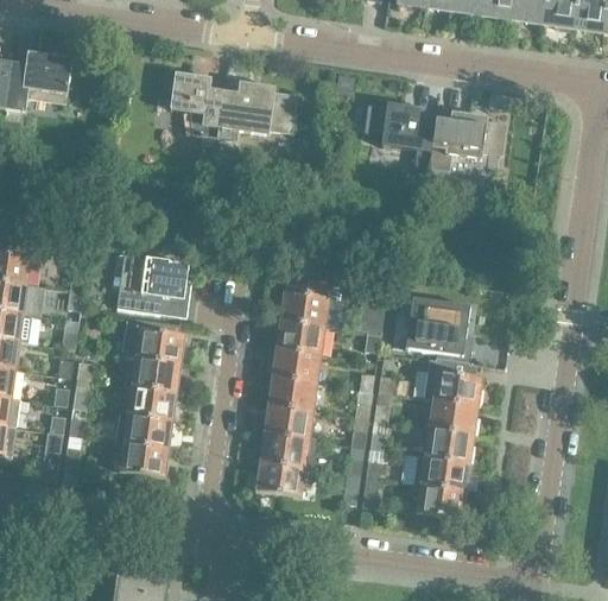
[(486,13),(487,0),(457,0),(456,8),(486,13)]
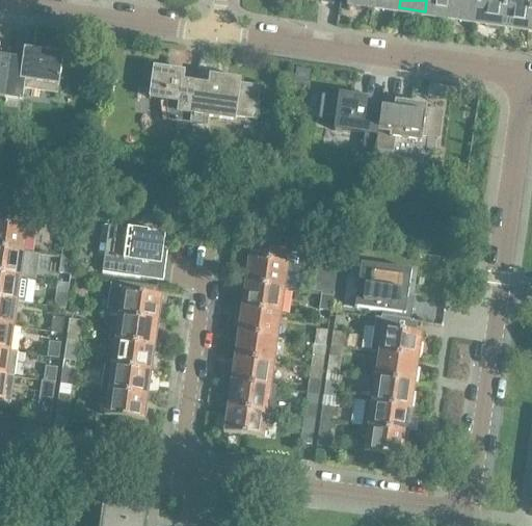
[(450,16),(452,0),(426,0),(425,11),(450,16)]
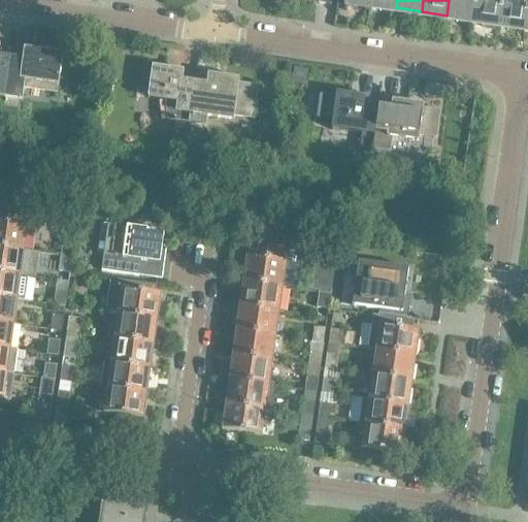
[(472,19),(474,0),(449,0),(447,15),(472,19)]
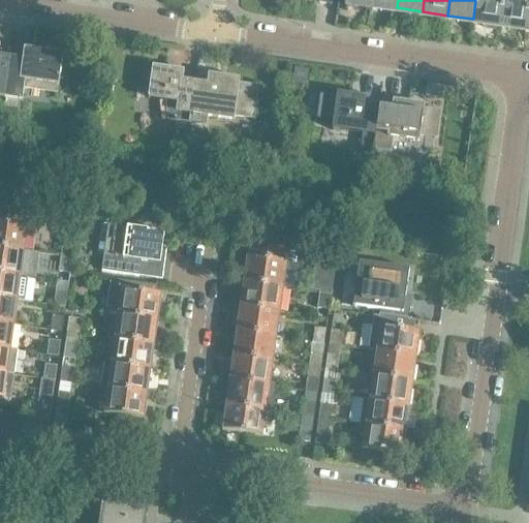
[(499,23),(501,0),(475,0),(473,19),(499,23)]
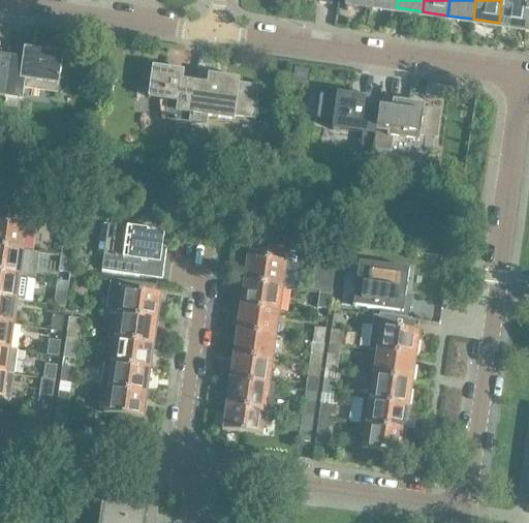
[(524,26),(527,0),(501,0),(499,23),(524,26)]
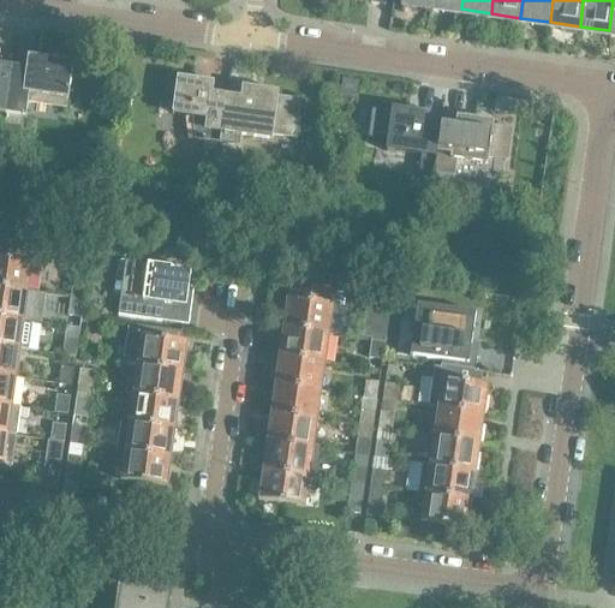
[(12,60),(11,66),(6,108),(4,125),(13,126),(13,119),(23,120),(24,111),(27,111),(29,95),(66,100),(73,57),(28,49),(25,63),(12,60)]
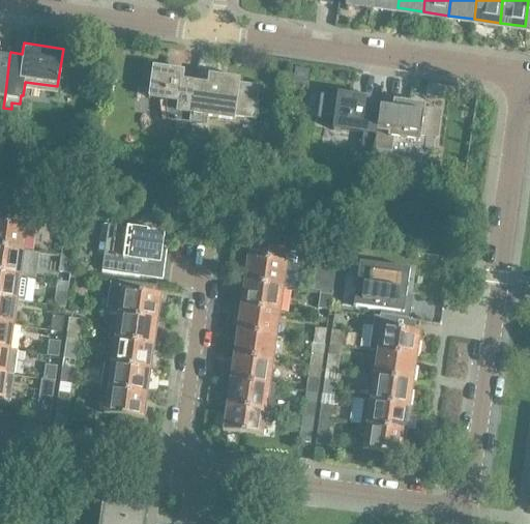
[(0,92),(5,93),(9,57),(10,52),(0,50),(0,92)]
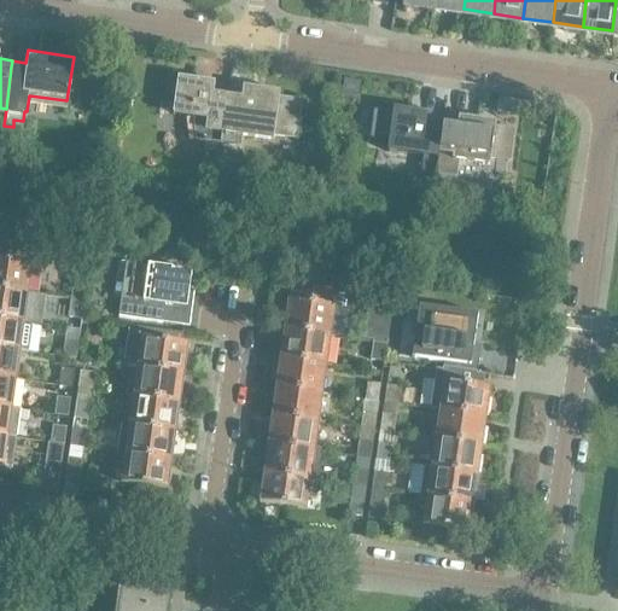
[(220,146),(221,139),(227,98),(228,89),(214,87),(215,76),(178,71),(174,95),(173,111),(192,114),(196,135),(209,137),(208,144),(220,146)]
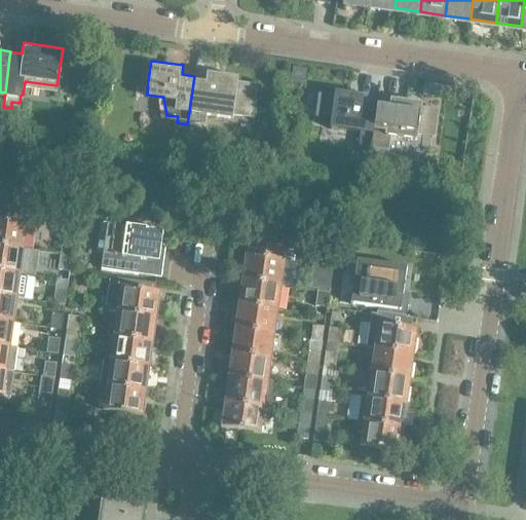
[(291,61),(289,78),(304,80),(306,63),(291,61)]
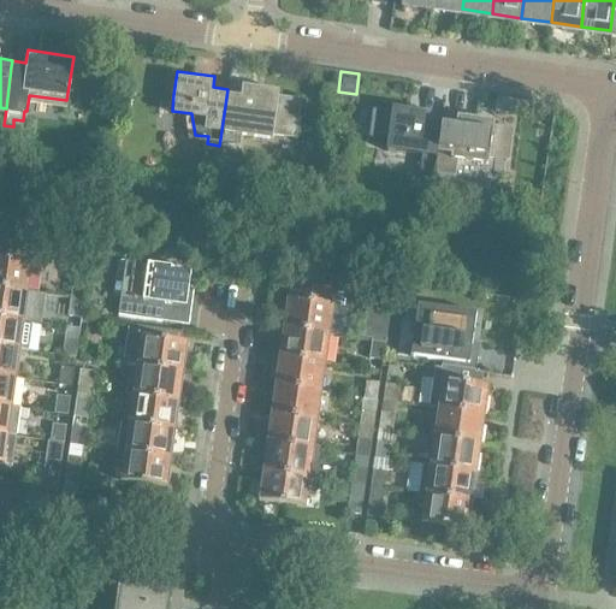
[(227,89),(226,98),(220,139),(246,142),(248,122),(272,124),(272,129),(296,132),(296,126),(298,128),(301,113),(298,112),(301,94),(278,90),(279,86),(242,81),(241,92),(227,89)]
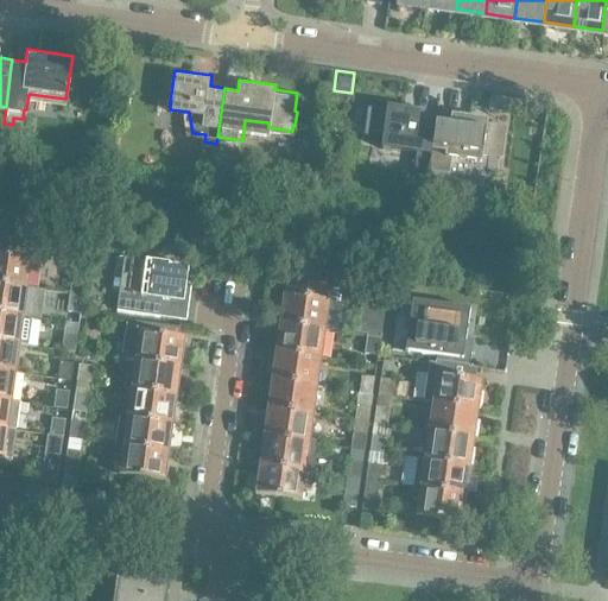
[(429,166),(436,118),(422,116),(423,106),(386,100),(381,137),(382,137),(381,141),(412,146),(410,164),(429,166)]
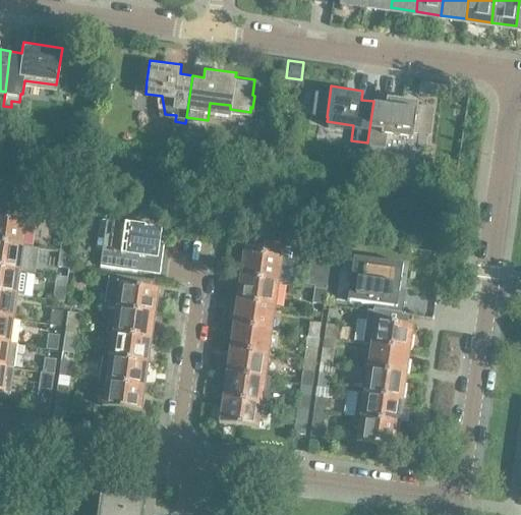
[(385,103),(373,101),(367,142),(384,146),(386,130),(412,134),(413,128),(428,126),(426,103),(417,102),(417,98),(387,94),(385,103)]
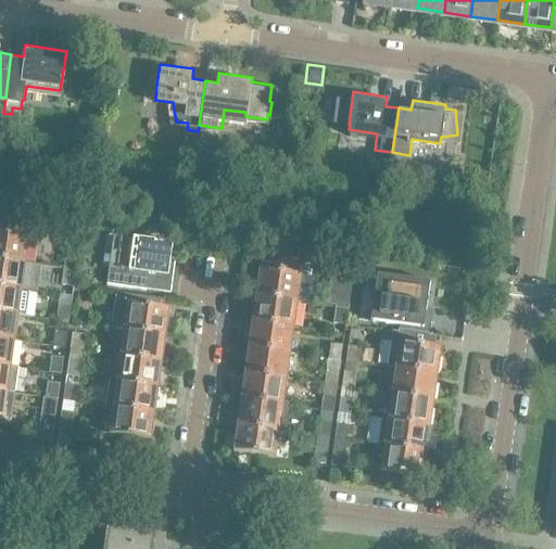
[(0,254),(23,257),(27,232),(28,232),(29,231),(0,227),(0,254)]
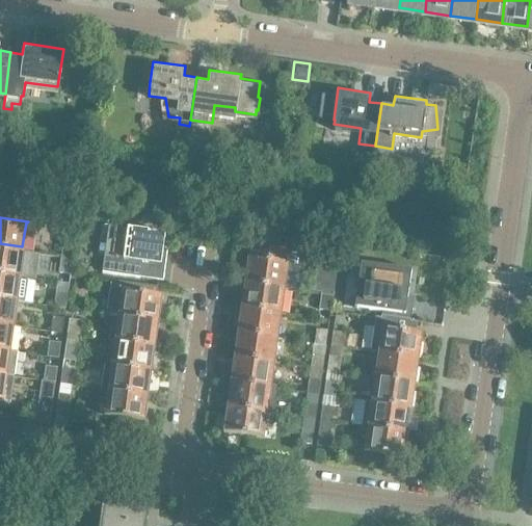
[(165,229),(161,228),(116,221),(104,219),(104,220),(102,220),(98,251),(104,252),(102,267),(139,272),(141,258),(154,260),(155,260),(157,259),(159,259),(160,257),(161,256),(161,255),(161,254),(165,229)]
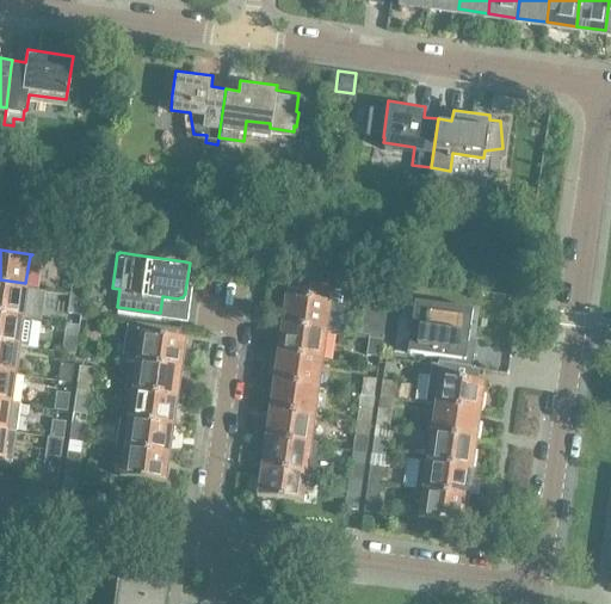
[(74,262),(69,289),(82,291),(87,263),(74,262)]
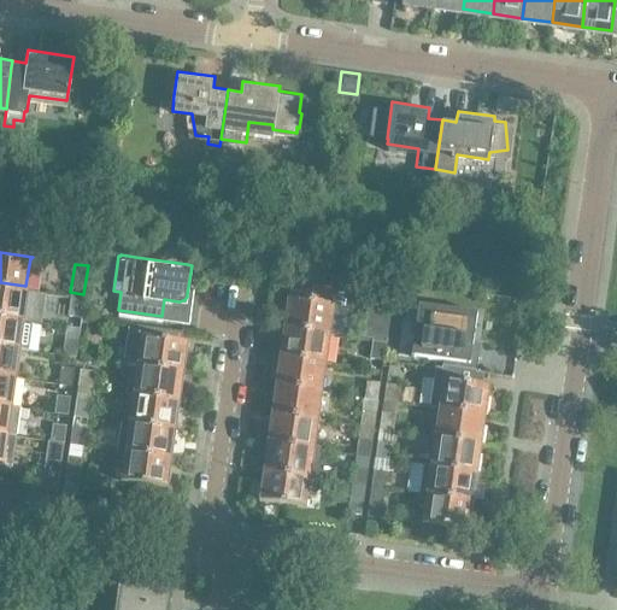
[(334,300),(331,300),(334,286),(291,280),(288,293),(287,293),(287,294),(289,295),(286,323),(328,329),(331,301),(334,301),(334,300)]
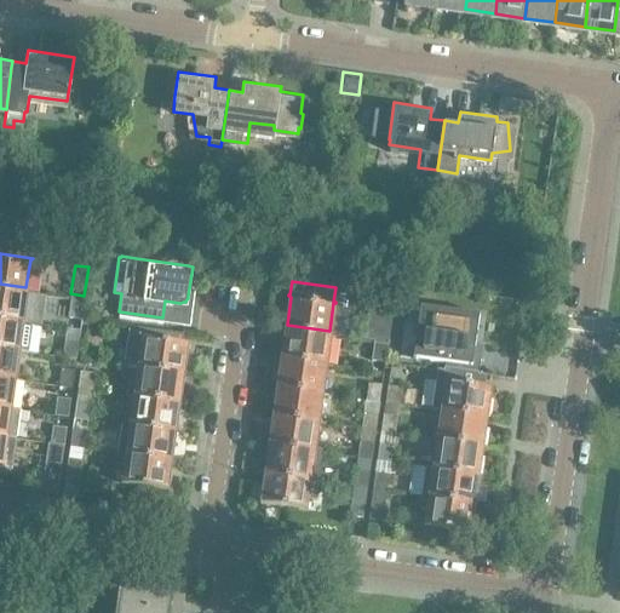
[(0,313),(22,316),(26,287),(0,284),(0,313)]
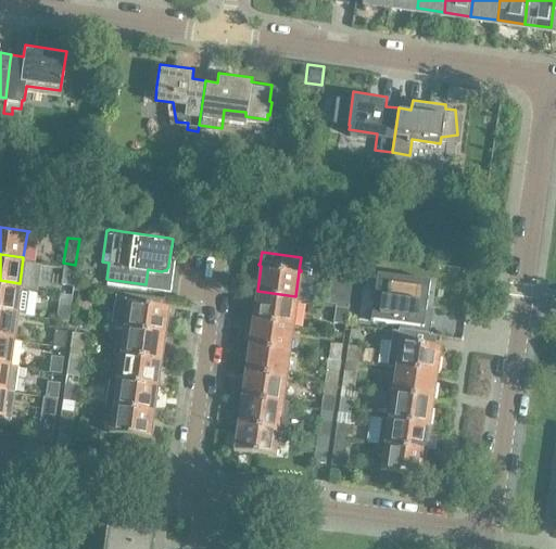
[(73,281),(75,265),(63,263),(61,279),(73,281)]
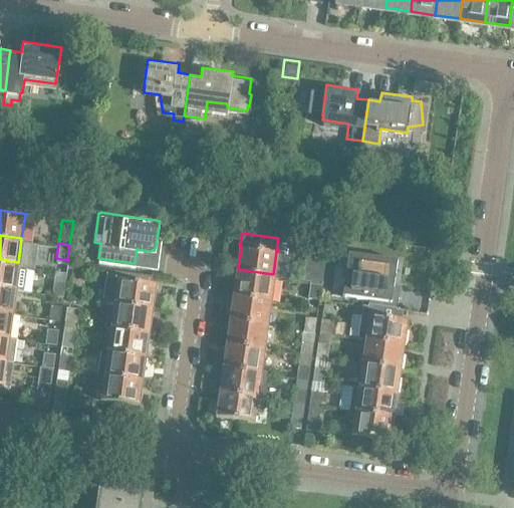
[(397,257),(389,256),(373,253),(348,250),(345,276),(343,293),(359,295),(359,300),(367,301),(368,299),(396,303),(399,282),(393,282),(397,257)]
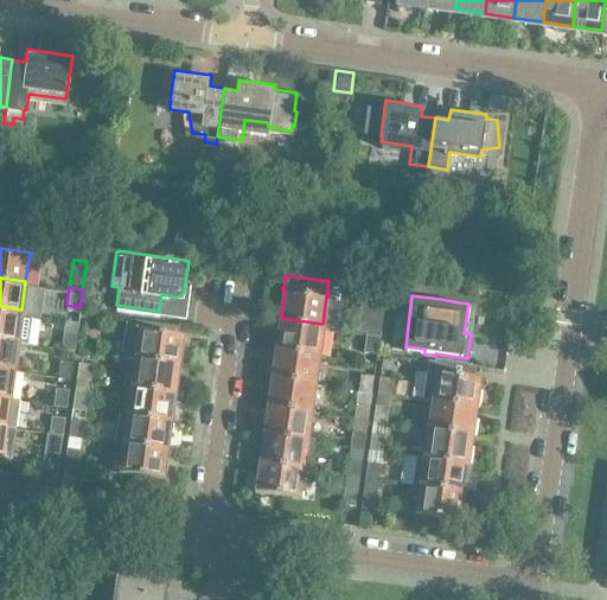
[(359,329),(366,330),(379,331),(383,304),(363,300),(362,311),(359,329)]
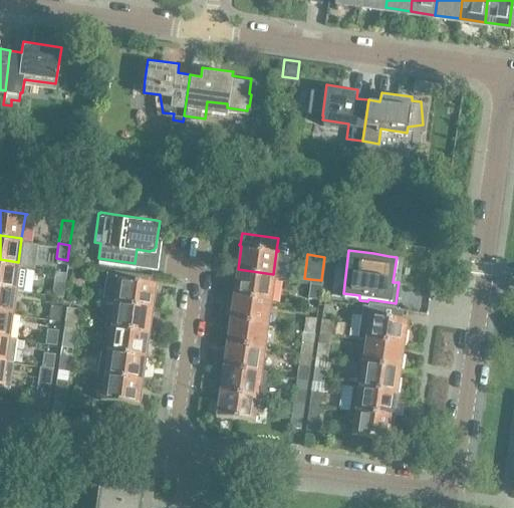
[(26,263),(18,262),(0,259),(0,284),(15,286),(23,287),(26,263)]
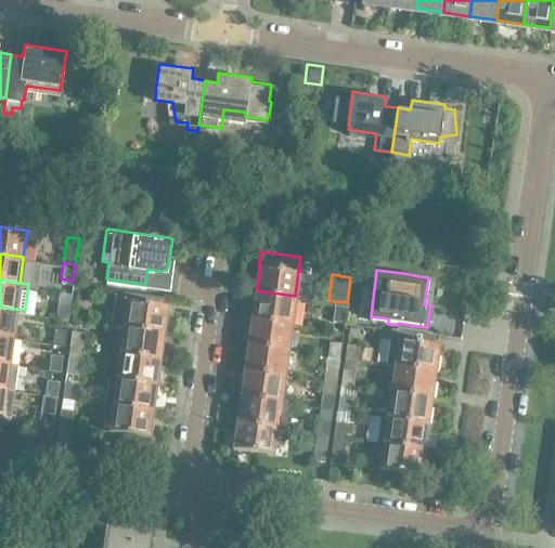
[(86,320),(86,318),(89,292),(88,292),(89,282),(78,281),(74,317),(86,320)]
